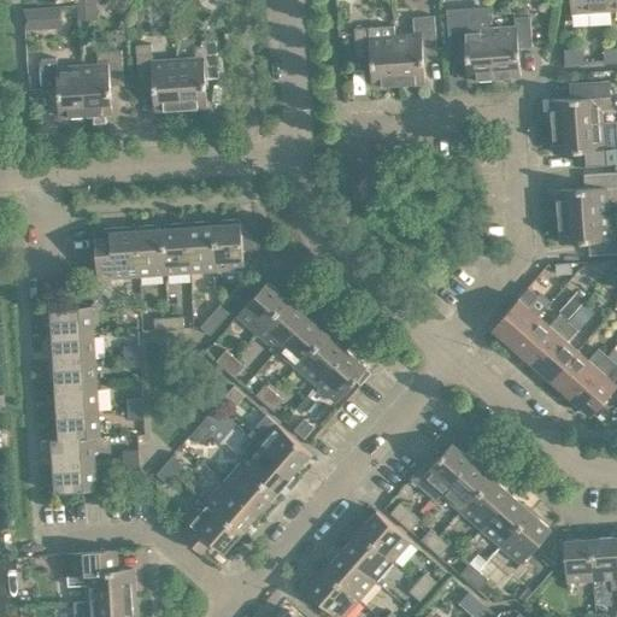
[(77,0),(78,21),(95,19),(93,0),(77,0)]
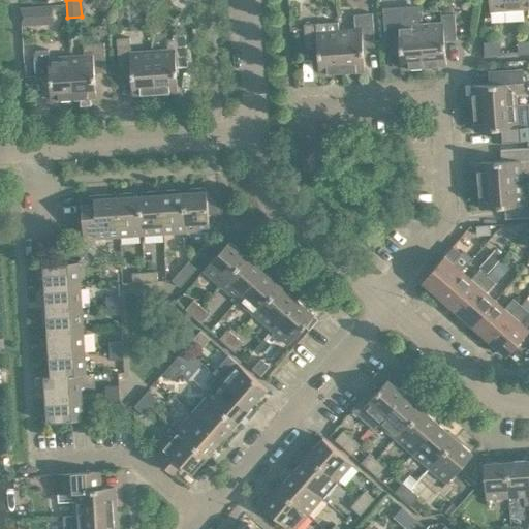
[(488,0),(489,10),(525,8),(524,0),(488,0)]
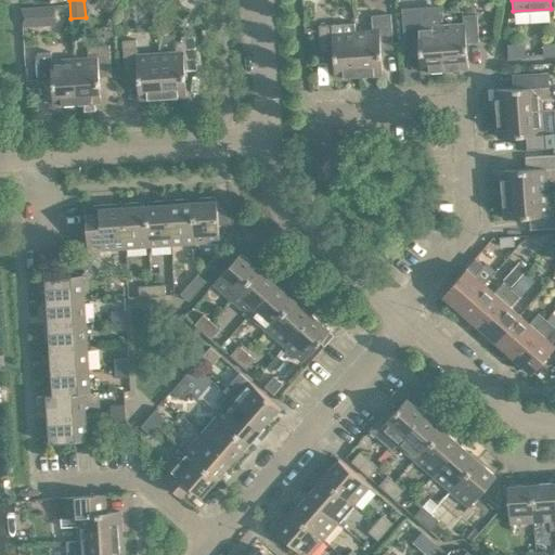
[(52,5),(21,8),(22,21),(53,18),(52,5)]
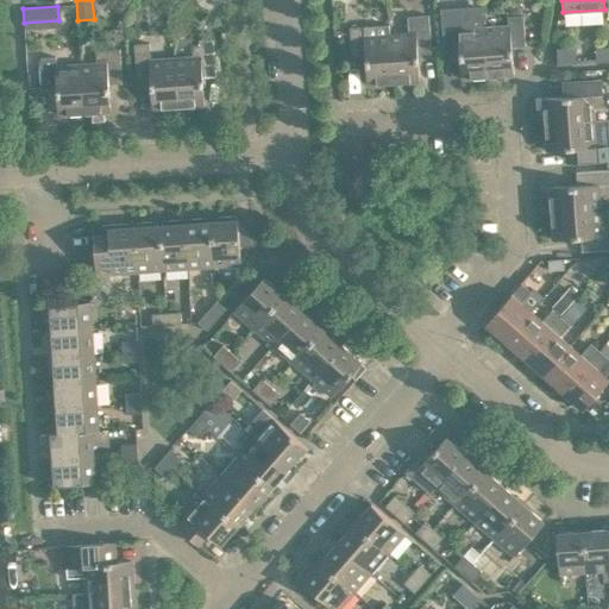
[(408,32),(389,33),(393,83),(419,81),(416,54),(431,52),(428,14),(407,17),(408,32)]
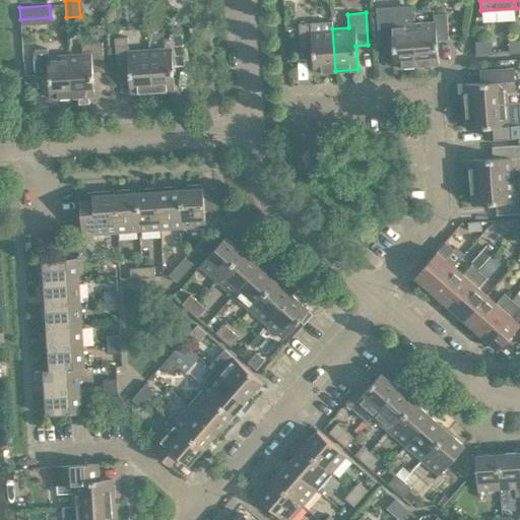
[(434,22),(412,23),(415,65),(438,64),(437,40),(448,39),(446,13),(433,14),(434,22)]
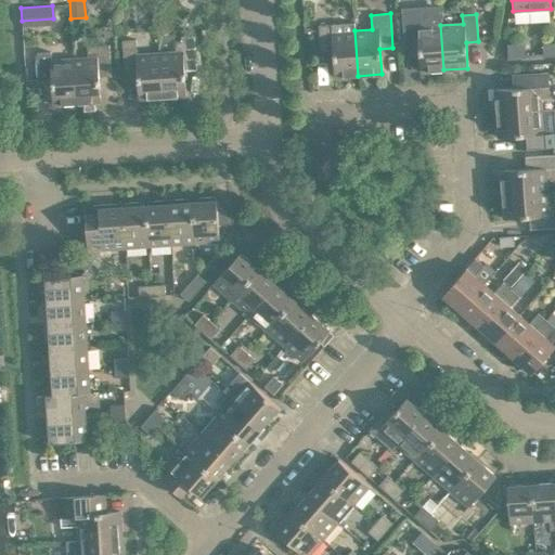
[(420,72),(443,69),(440,25),(428,26),(427,17),(403,18),(405,47),(418,46),(420,72)]
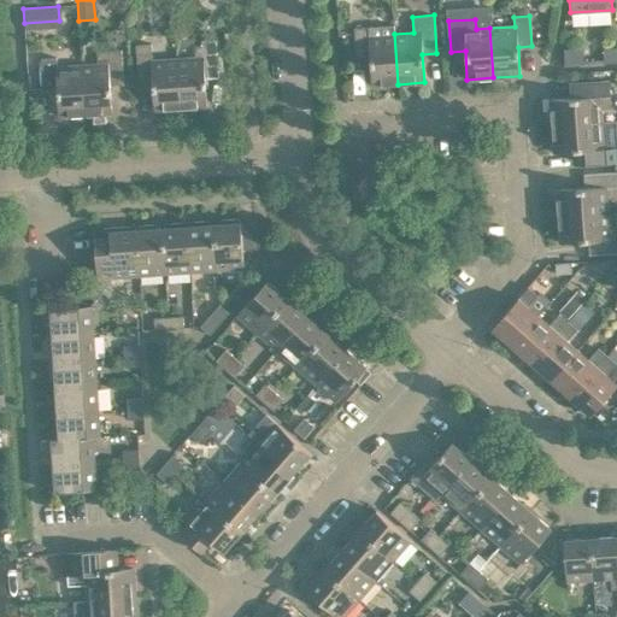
[(394,25),(369,27),(353,28),(356,58),(370,58),(371,86),(398,84),(394,34),(394,25)]
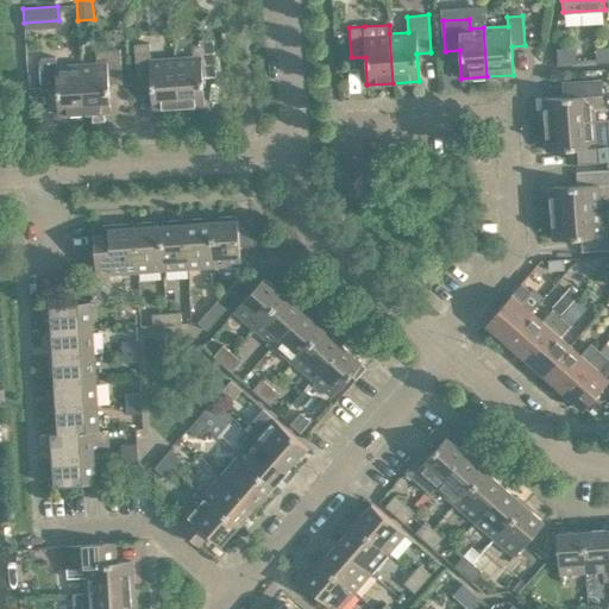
[(125,27),(113,29),(114,42),(126,41),(125,27)]
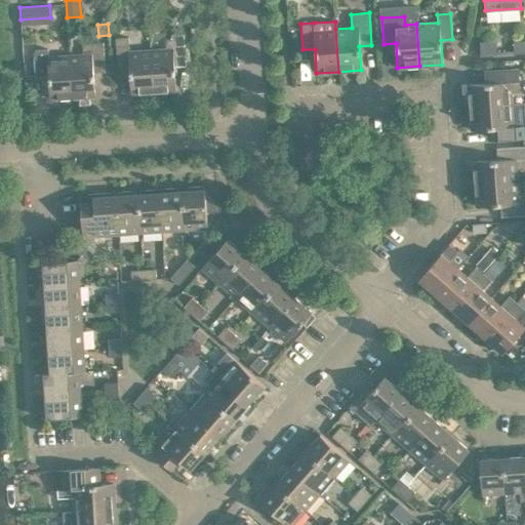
[(171,48),(151,49),(153,92),(175,90),(174,67),(186,66),(184,33),(170,34),(171,48)]
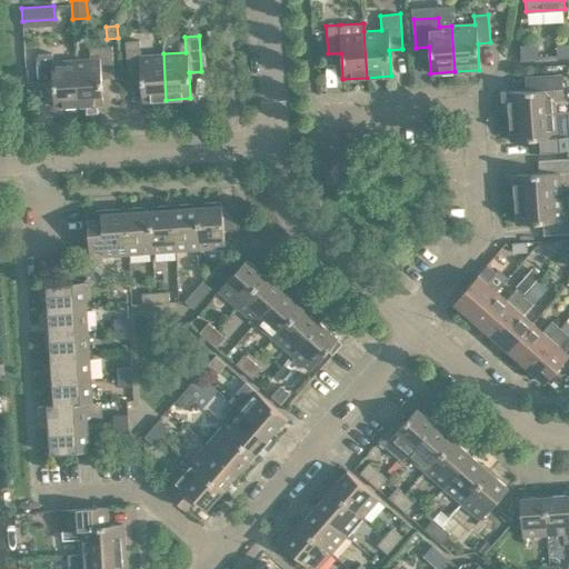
[(141,101),(166,100),(163,53),(140,56),(139,40),(125,41),(127,77),(140,76),(141,101)]
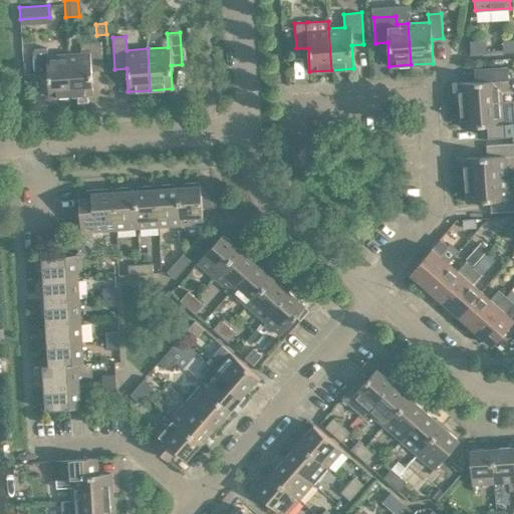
[(513,52),(512,40),(502,40),(503,52),(513,52)]
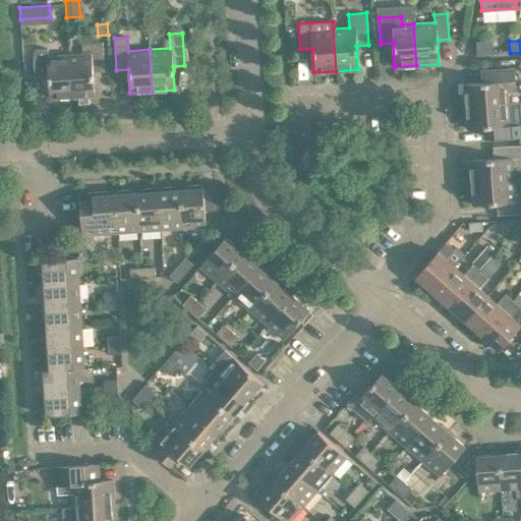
[(82,54),(69,55),(71,97),(94,96),(93,71),(104,70),(103,42),(81,43),(82,54)]
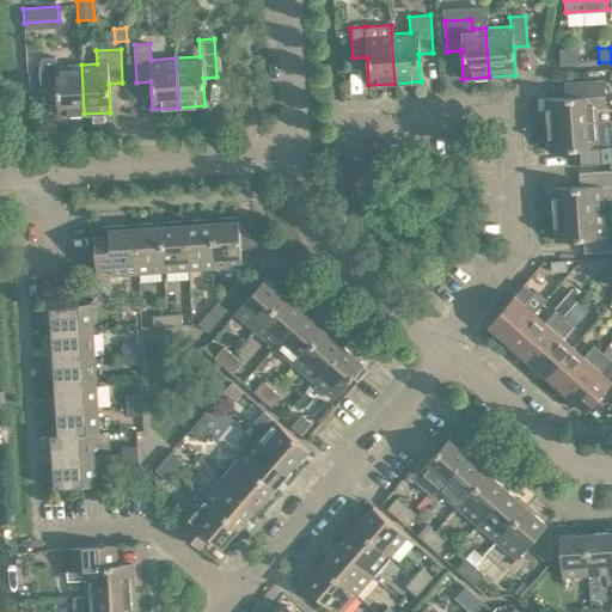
[(576,49),(558,50),(560,66),(577,65),(576,49)]
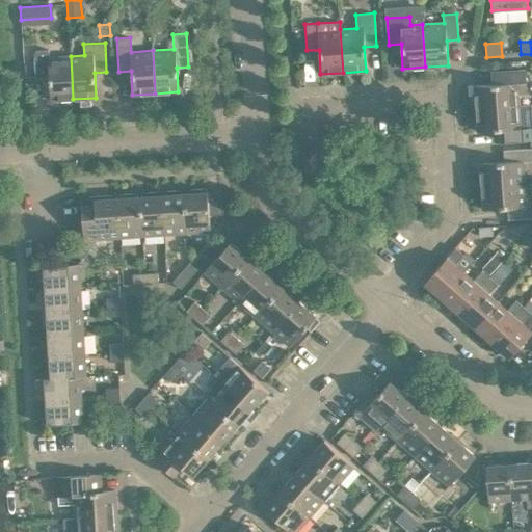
[(50,101),(73,99),(71,56),(49,57),(49,50),(35,50),(36,77),(49,76),(50,101)]
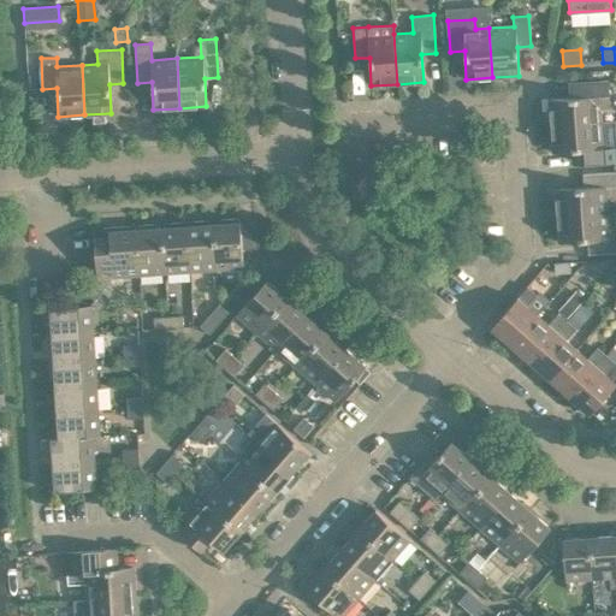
[(609,107),(608,96),(608,81),(576,83),(578,98),(549,99),(551,125),(600,122),(599,108),(609,107)]
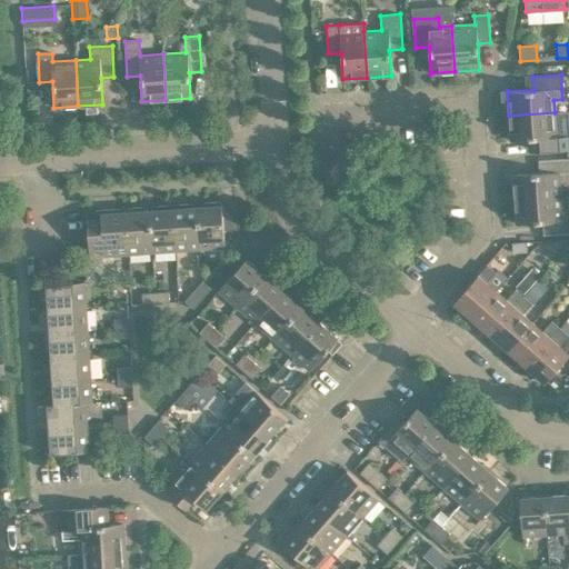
[(555,112),(509,116),(510,140),(537,138),(538,151),(568,149),(568,135),(556,136),(555,112)]
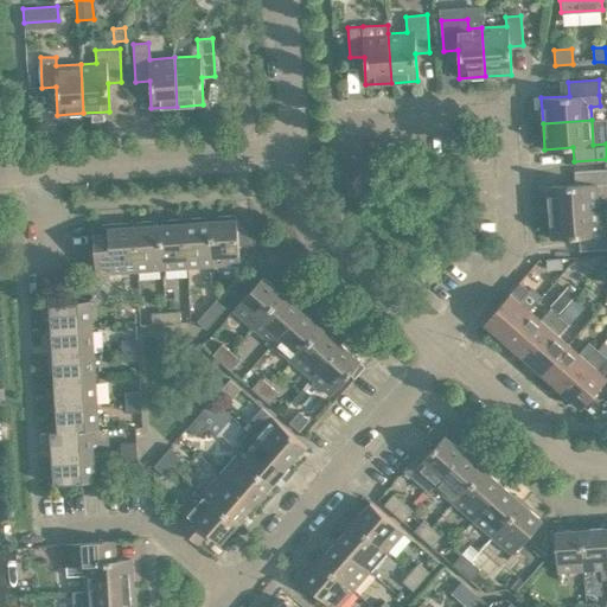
[(549,212),(598,209),(596,185),(606,184),(606,168),(574,171),(575,185),(547,186),(549,212)]
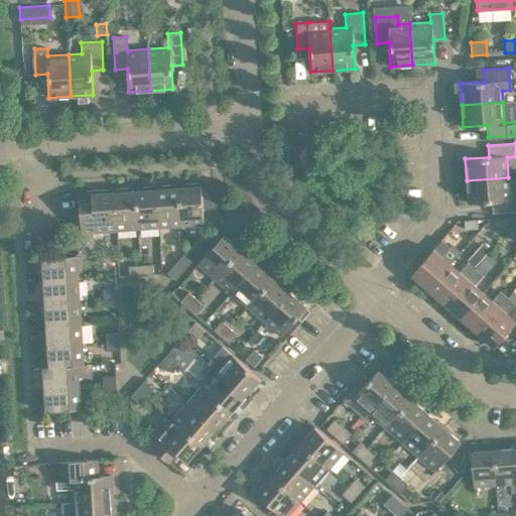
[(515,211),(515,188),(509,189),(508,177),(467,180),(468,203),(492,202),(493,213),(515,211)]
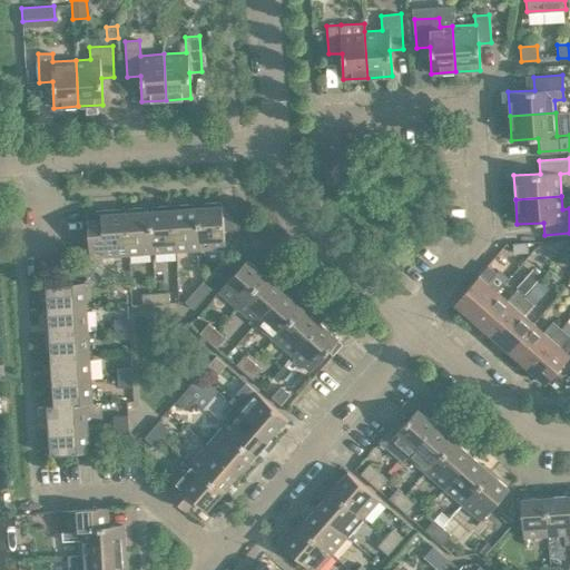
[(224,231),(238,229),(237,205),(222,206),(222,202),(205,203),(205,206),(197,207),(200,249),(225,247),(224,231)]
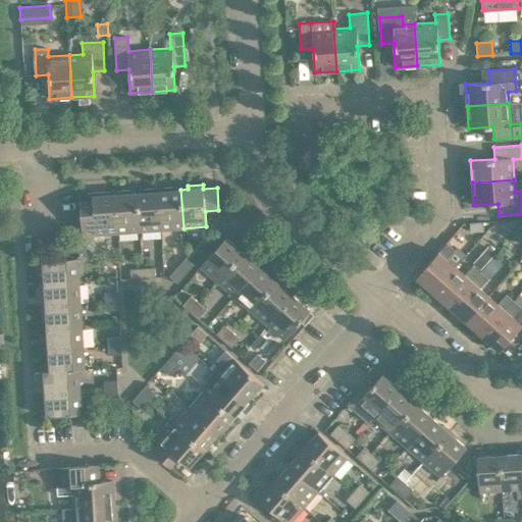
[(173,187),(158,188),(161,229),(184,228),(180,190),(173,190),(173,187)]
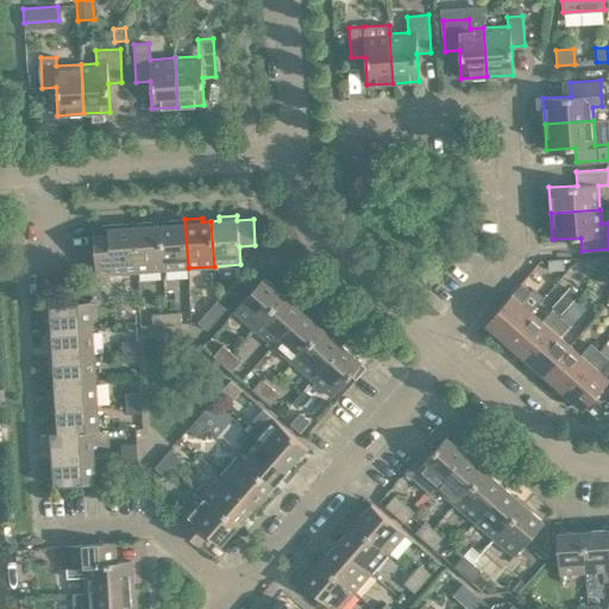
[(159,225),(163,270),(188,268),(184,219),(168,220),(168,224),(159,225)]
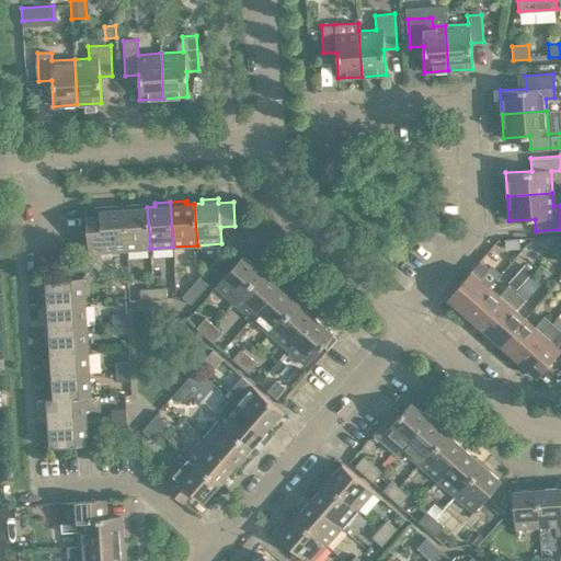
[(126,250),(150,249),(147,207),(139,207),(139,204),(123,205),(126,250)]
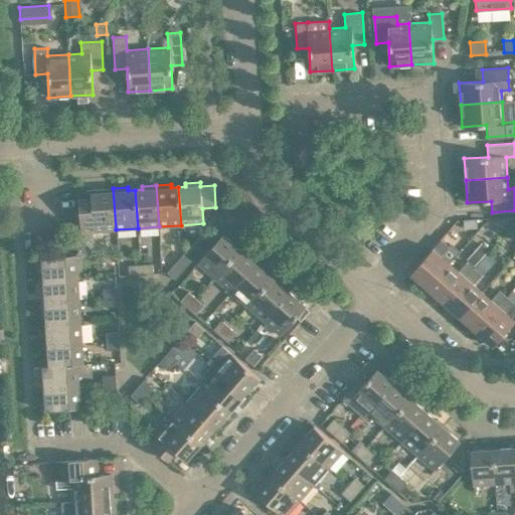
[(74,236),(84,243),(88,239),(91,235),(94,231),(116,229),(113,188),(86,190),(87,193),(78,194),(80,227),(74,236)]
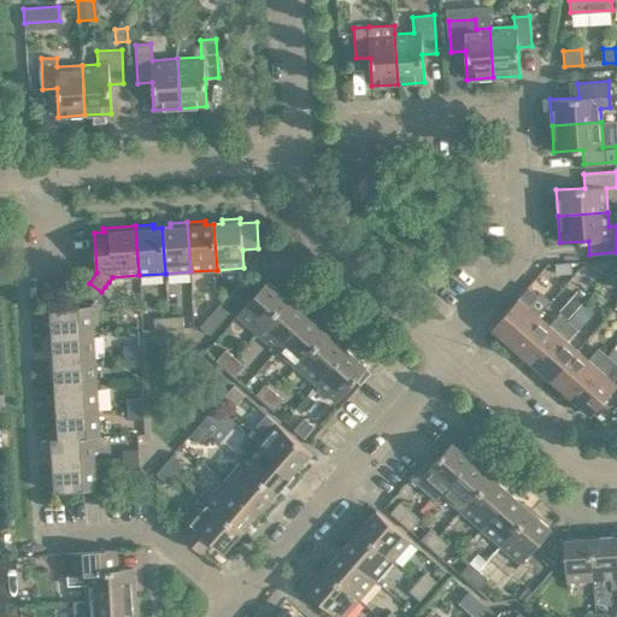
[(570,274),(570,263),(554,264),(554,274),(570,274)]
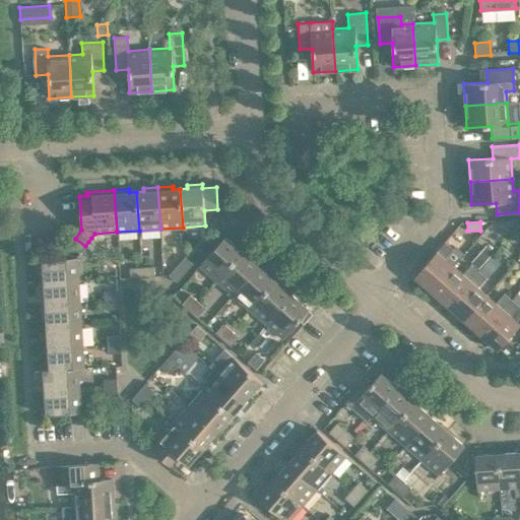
[(224,236),(199,265),(216,280),(242,251),(224,236)]
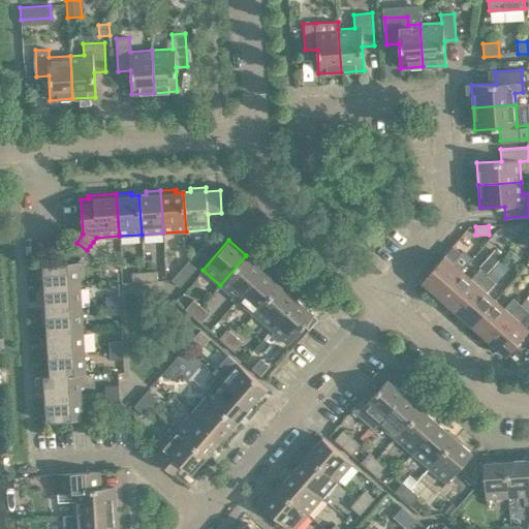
[(82,257),(87,250),(76,243),(71,250),(82,257)]
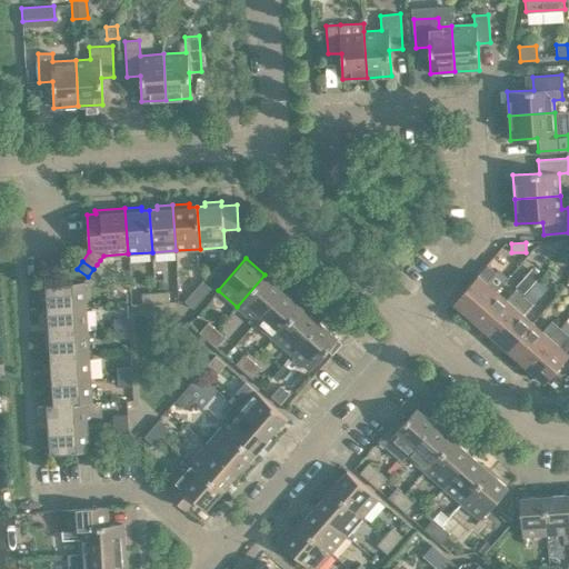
[(487,263),(453,302),(471,319),(497,290),(487,282),(496,271),(487,263)]
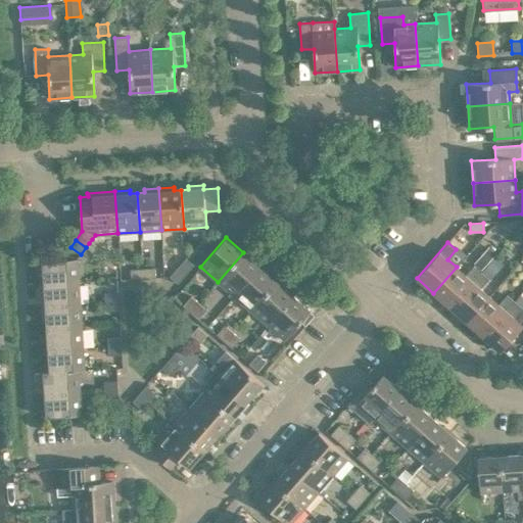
[(89,243),(86,247),(92,252),(95,248),(89,243)]
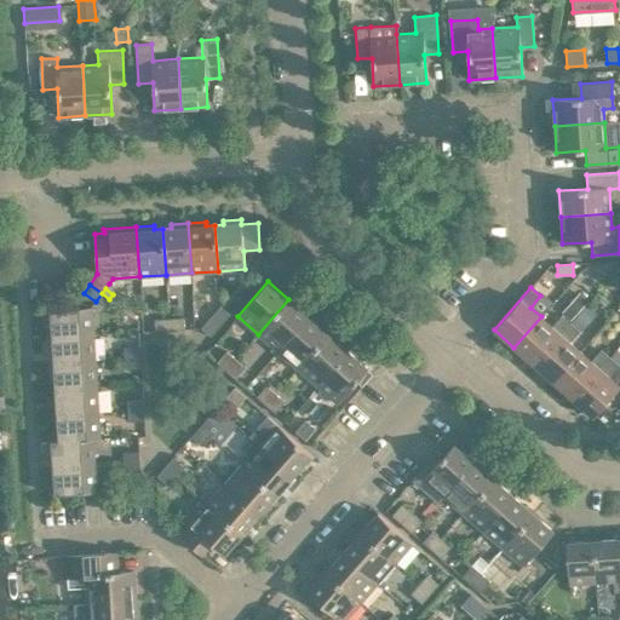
[(580,292),(561,313),(572,321),(587,304),(586,303),(590,299),(580,292)]
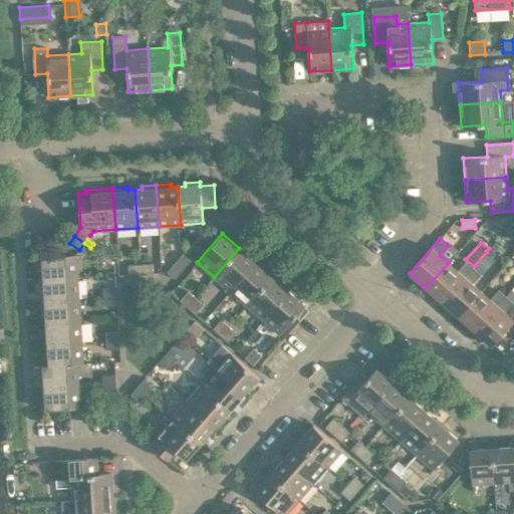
[(214,277),(230,291),(255,262),(239,248),(214,277)]
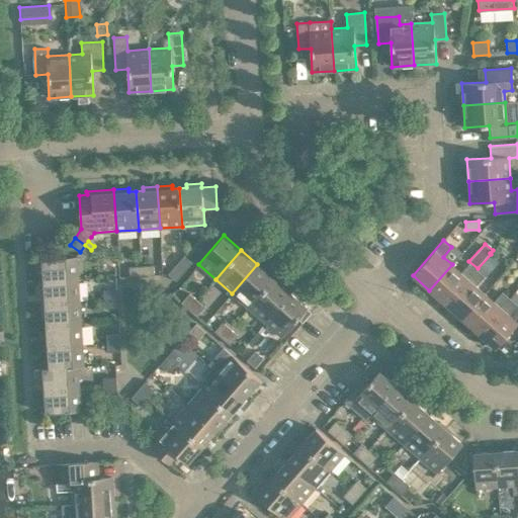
[(491,254),(478,268),(487,276),(499,262),(491,254)]
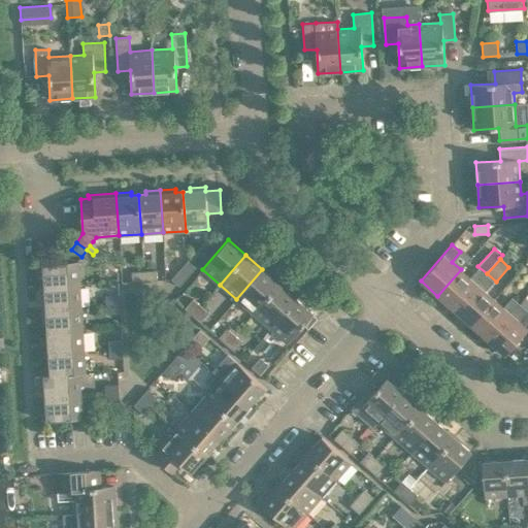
[(188,260),(179,269),(188,276),(196,267),(188,260)]
